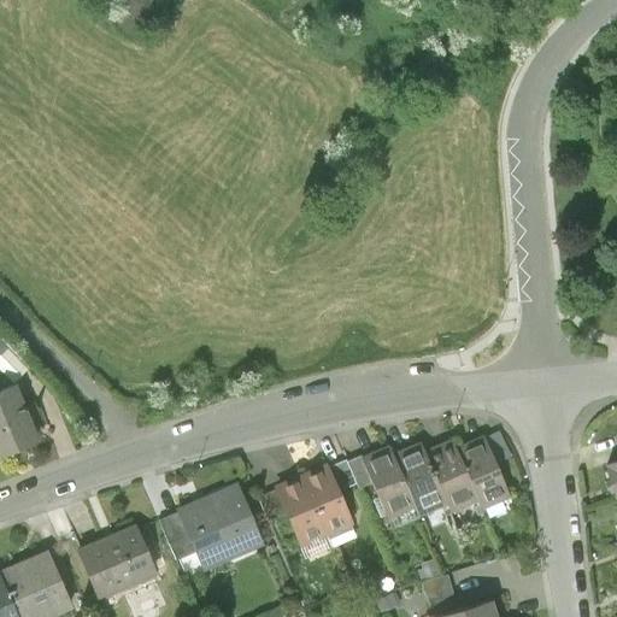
[(150,0),(125,0),(119,13),(139,23),(150,0)]
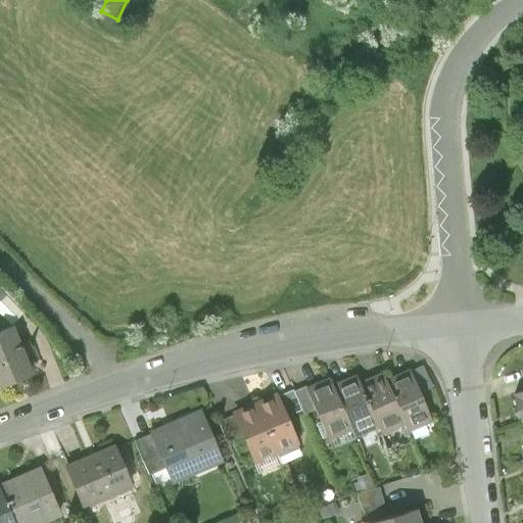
[(25,312),(0,287),(0,286),(0,315),(10,326),(25,312)]
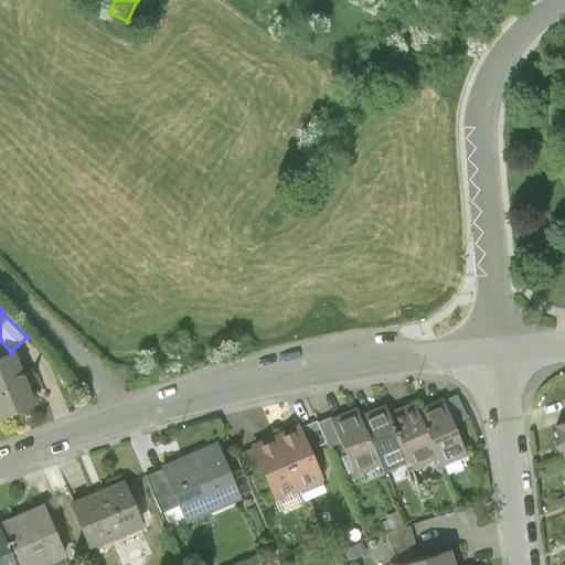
[(11,355),(0,360),(0,416),(32,403),(11,355)]
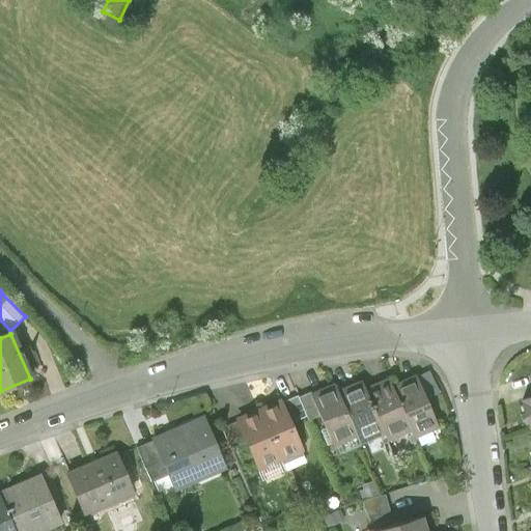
[(389,443),(414,434),(395,387),(391,375),(365,386),(386,437),(389,443)]
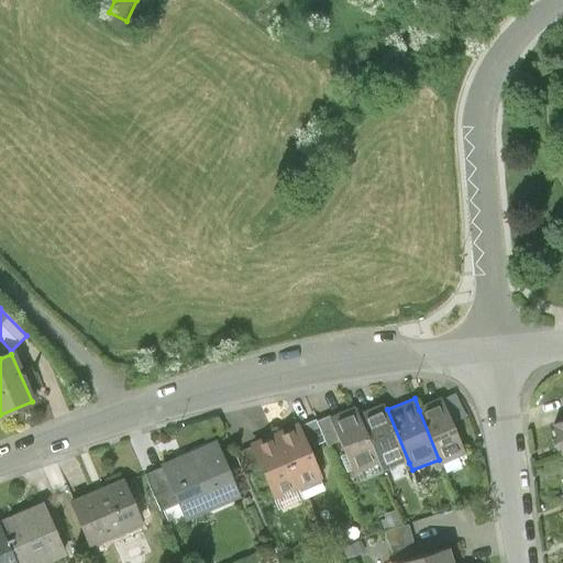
[(385,472),(409,463),(387,409),(384,399),(360,408),(383,464),(385,472)]
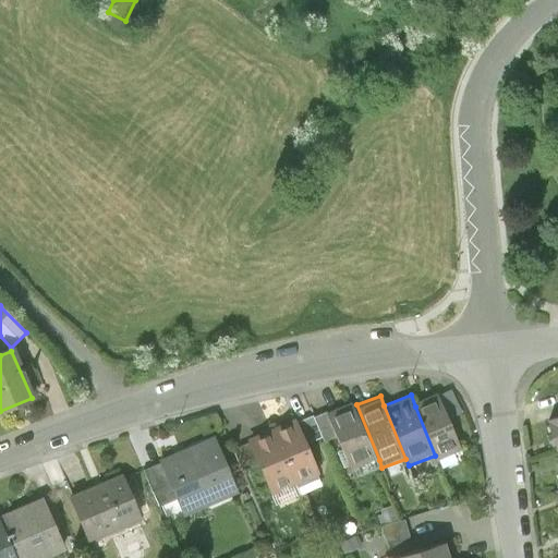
[(441,396),(415,407),(435,456),(437,462),(464,451),(441,396)]
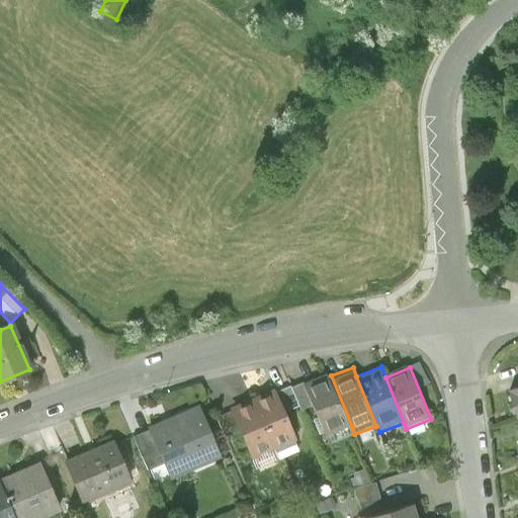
[(326,437),(352,427),(331,375),(329,370),(304,380),(326,437)]
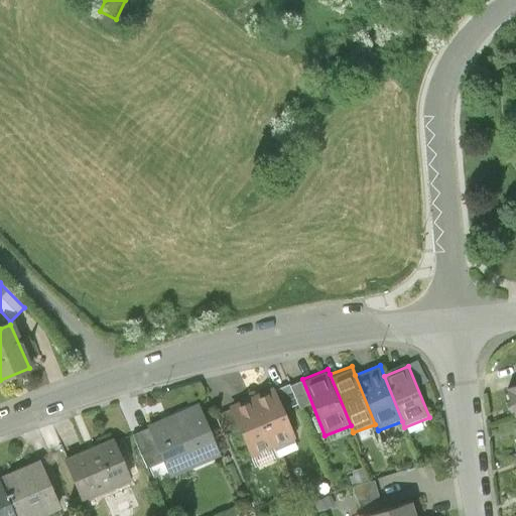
[(254,397),(275,449),(298,440),(277,388),(254,397)]
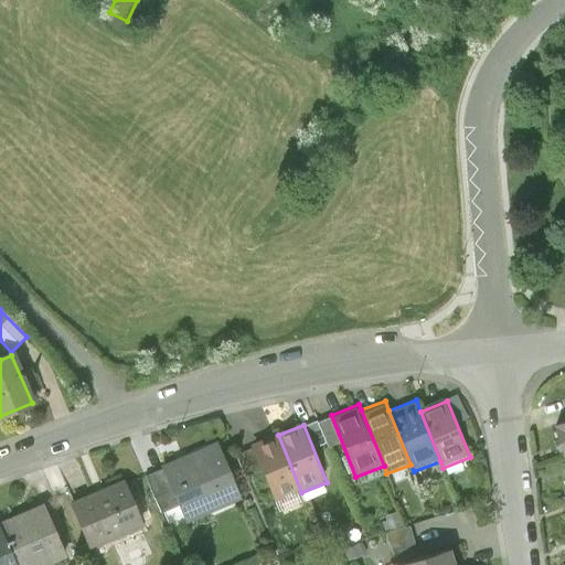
[(301,492),(278,435),(254,445),(277,502),(301,492)]
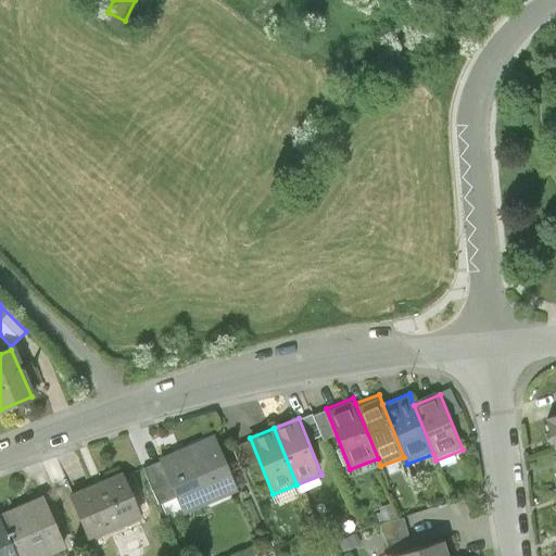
[(217,436),(142,467),(161,508),(180,501),(187,516),(242,492),(217,436)]
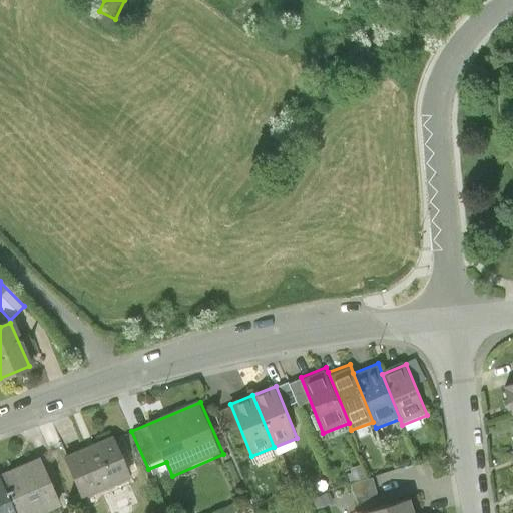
[(116,434),(64,457),(83,501),(136,479),(116,434)]
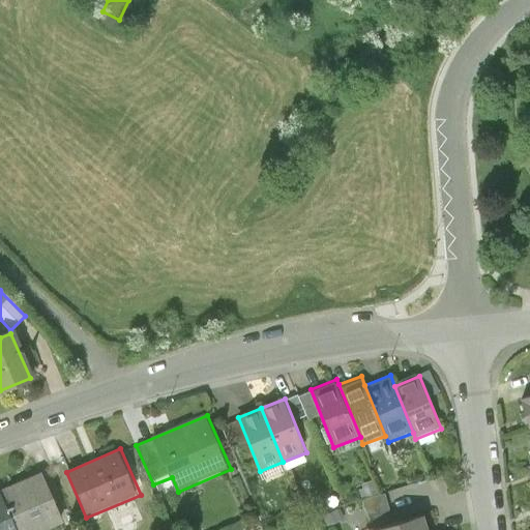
[(42,472),(0,491),(0,492),(17,529),(51,529),(65,524),(42,472)]
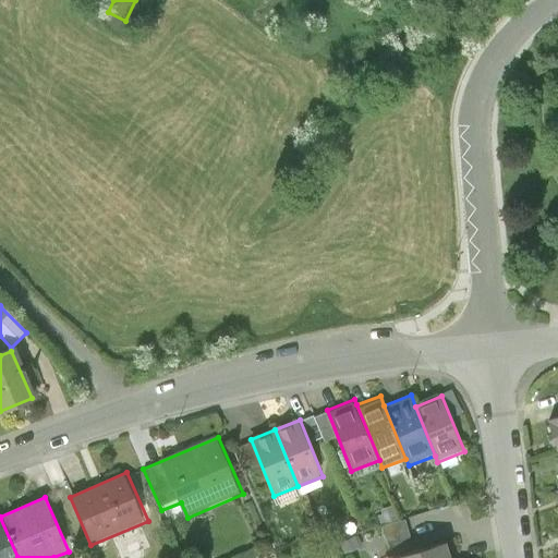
[(17,557),(0,518),(0,557),(17,557)]
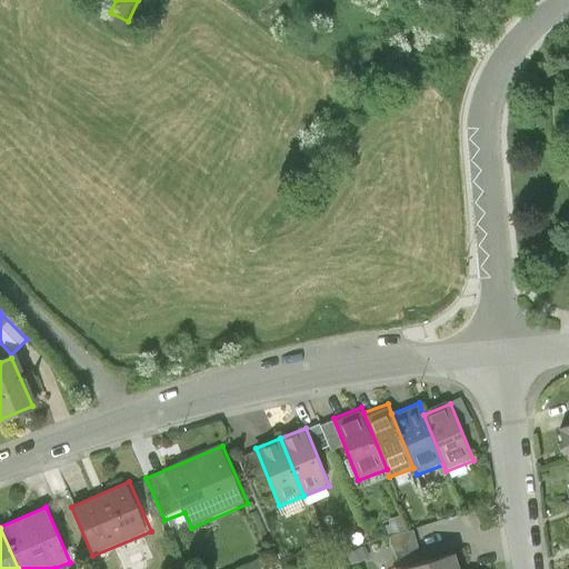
[(466,568),(461,552),(407,568),(466,568)]
